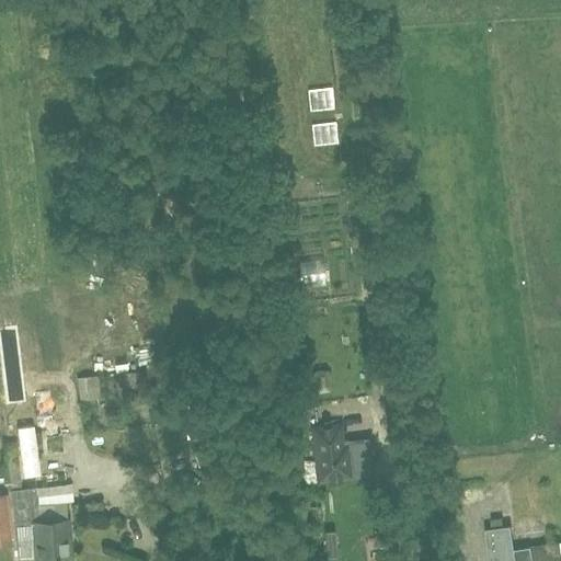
[(343,423),(311,426),(319,483),(354,479),(350,442),(344,443),(343,423)]
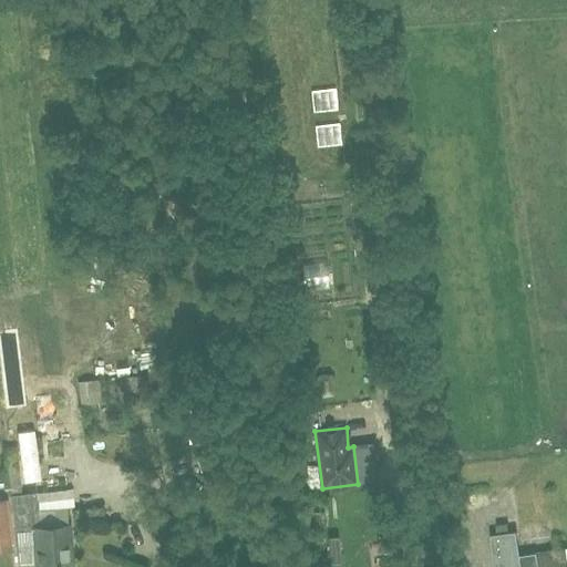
[(40,447),(22,450),(26,482),(44,480),(40,447)]
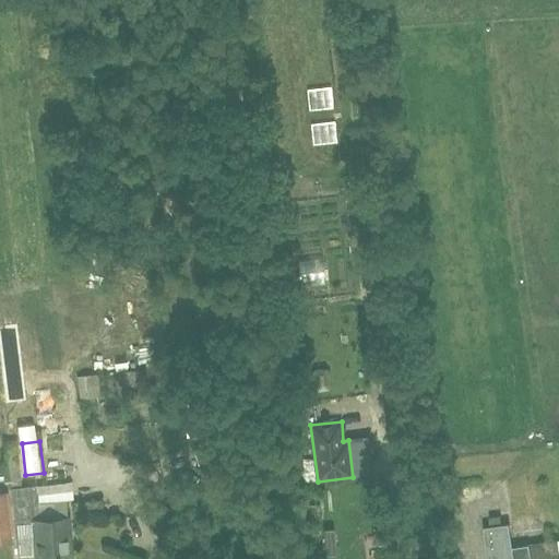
[(38,522),(34,487),(11,489),(14,524),(30,523),(32,558),(70,558),(67,519),(38,522)]
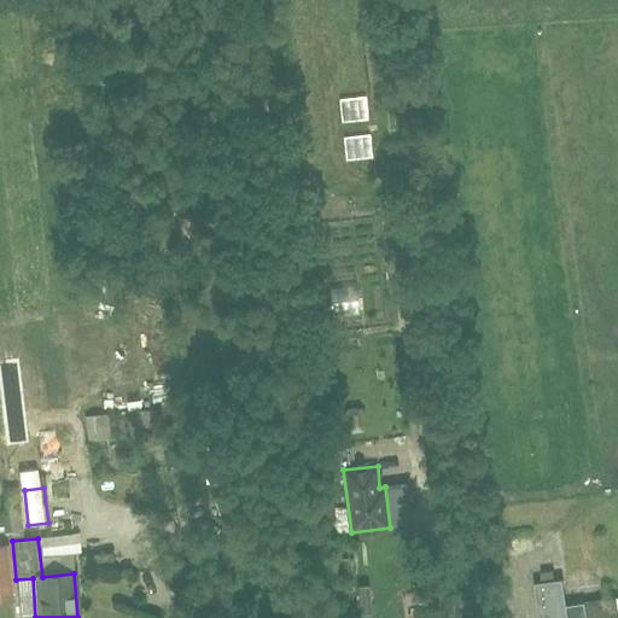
[(0,599),(11,599),(5,546),(0,546),(0,599)]
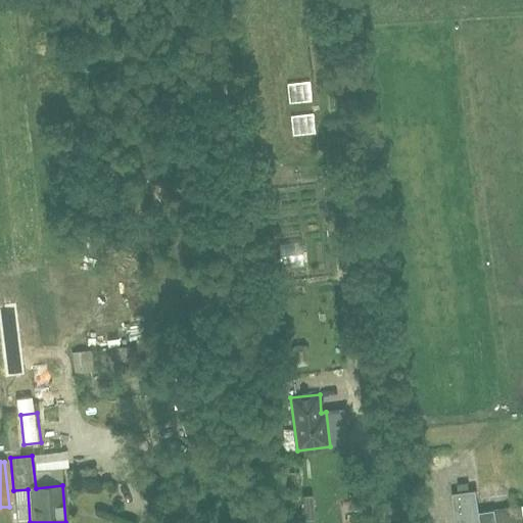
[(478,513),(475,490),(450,493),(455,522),(522,522),(522,514),(522,507),(478,513)]
